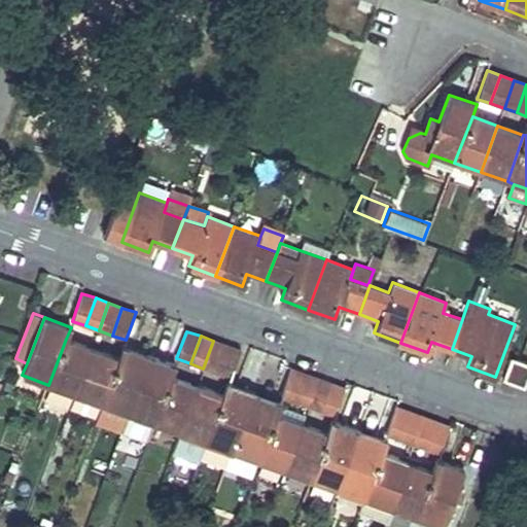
[(66,339),(48,385),(75,394),(93,348),(66,339)]
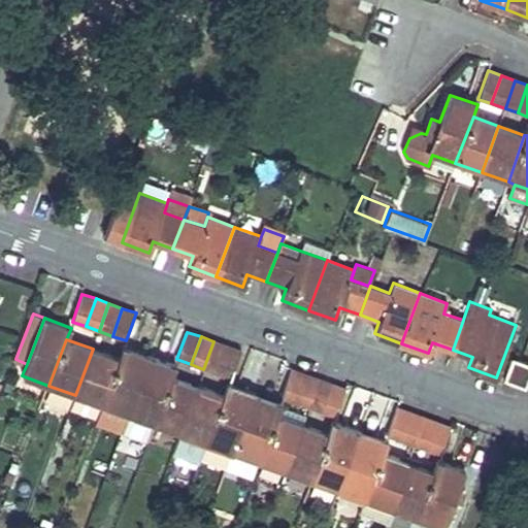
[(213,341),(203,369),(218,374),(227,347),(213,341)]
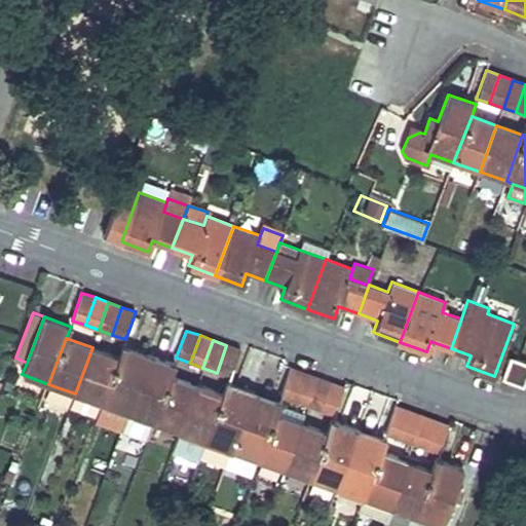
[(123,345),(118,358),(145,366),(149,354),(130,348),(123,345)]
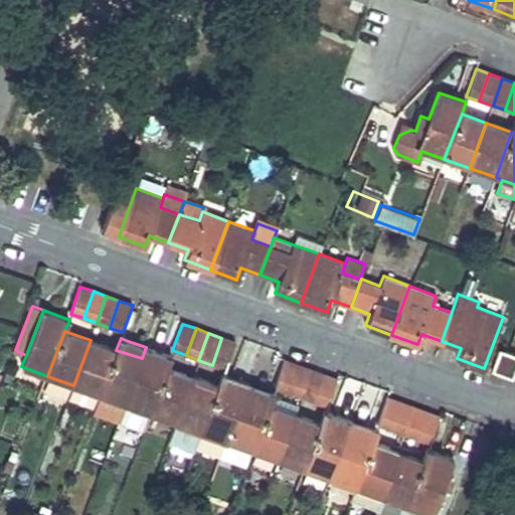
[(221,338),(212,365),(225,369),(234,342),(221,338)]
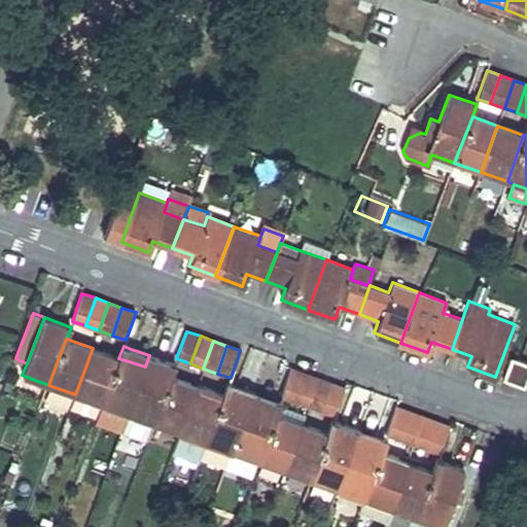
[(93,348),(75,394),(101,403),(118,358),(93,348)]
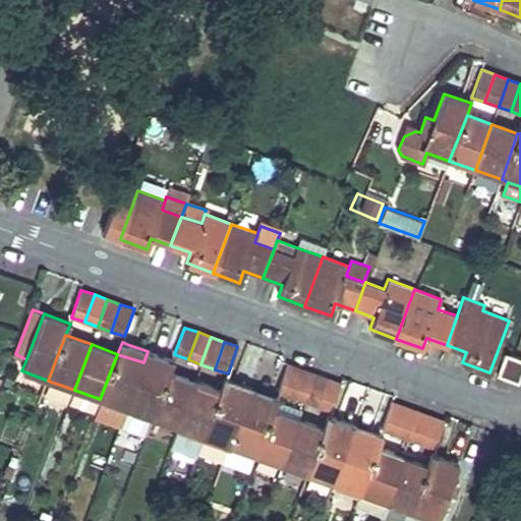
[(148,351),(143,362),(169,372),(174,361),(165,357),(148,351)]
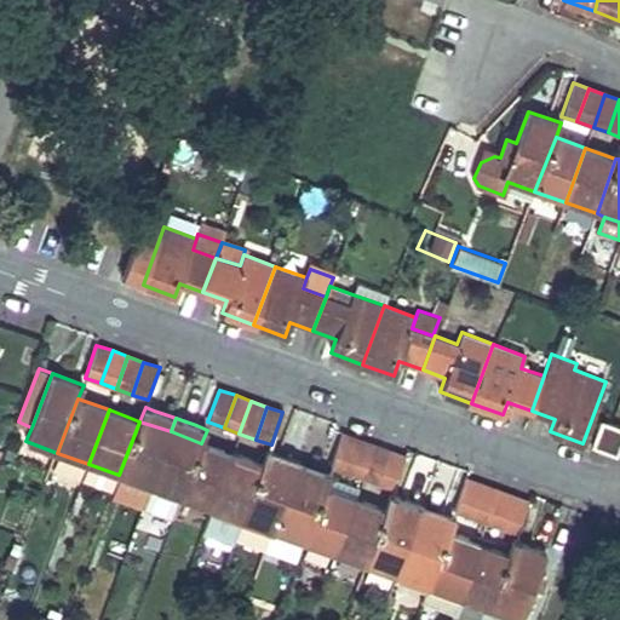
[(139,422),(119,475),(149,487),(171,431),(139,422)]
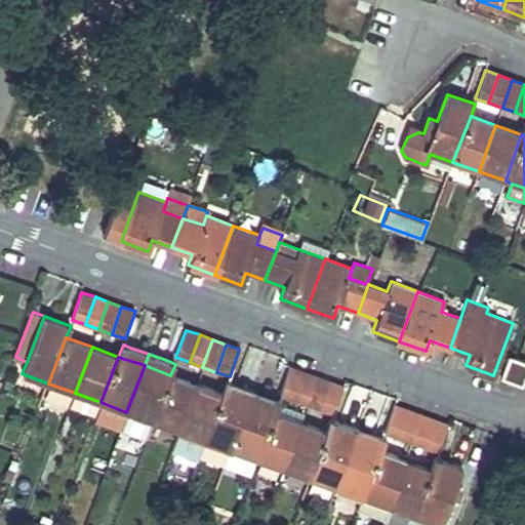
[(501,376),(521,384),(524,371),(524,362),(509,357),(501,376)]
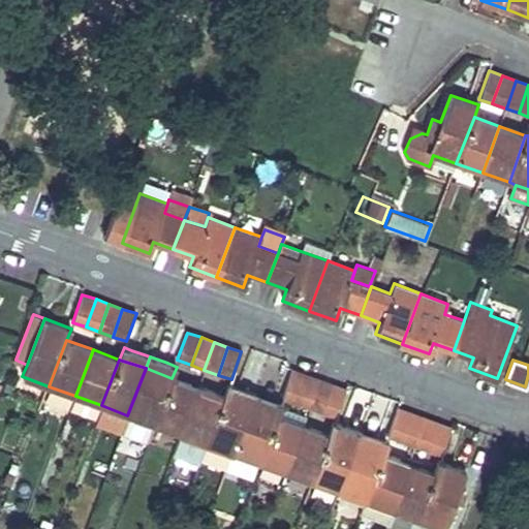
[(146,368),(127,415),(154,424),(172,378),(146,368)]
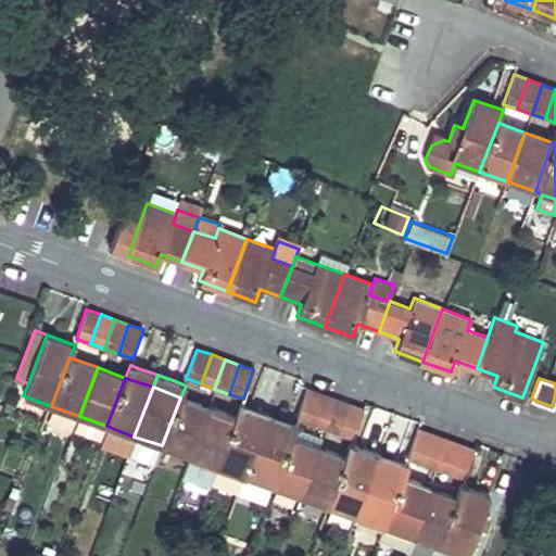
[(323,394),(307,389),(297,419),(312,424),(323,394)]
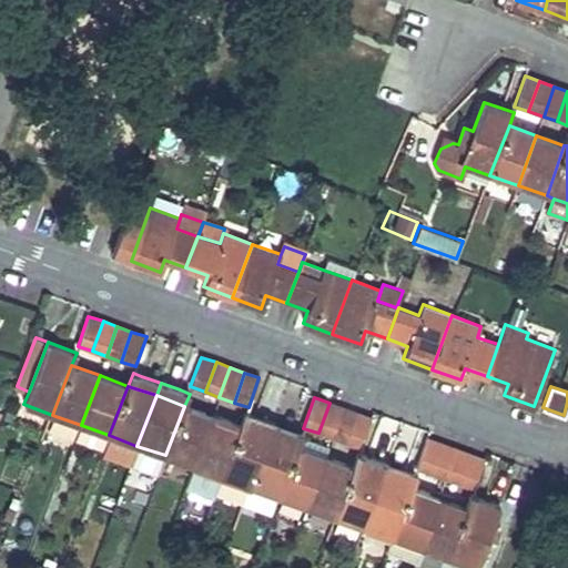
[(330,403),(318,433),(332,437),(343,407),(330,403)]
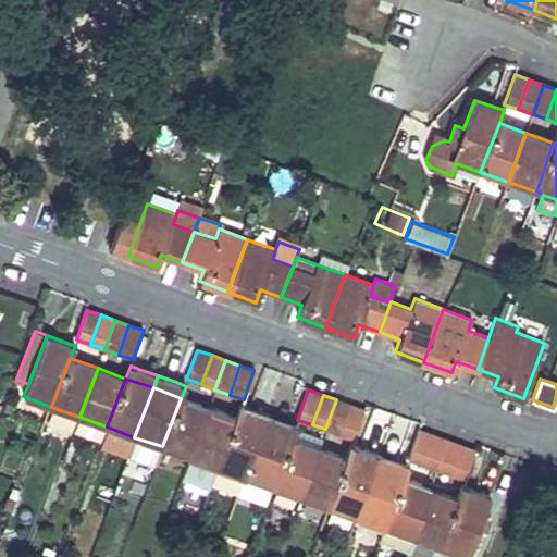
[(181,398),(162,446),(190,457),(209,408),(181,398)]
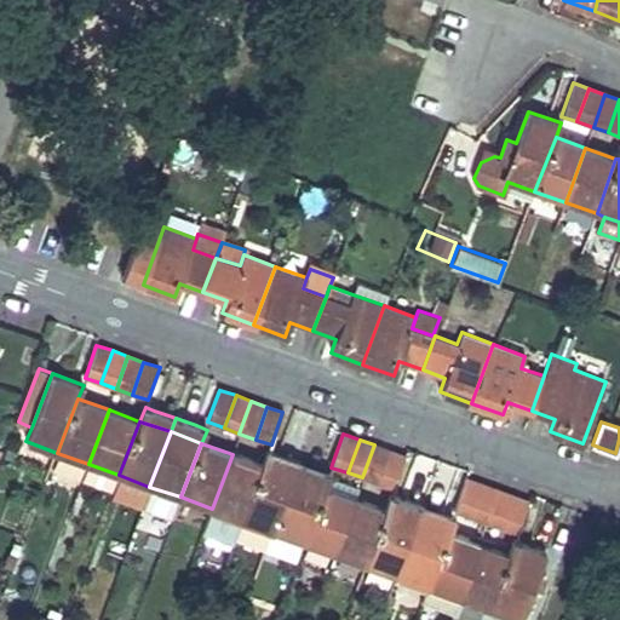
[(374,445),(362,477),(378,483),(390,451),(374,445)]
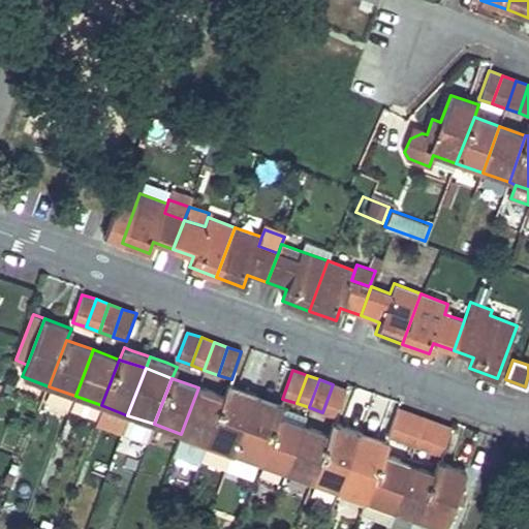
[(333,384),(322,412),(336,417),(346,390),(333,384)]
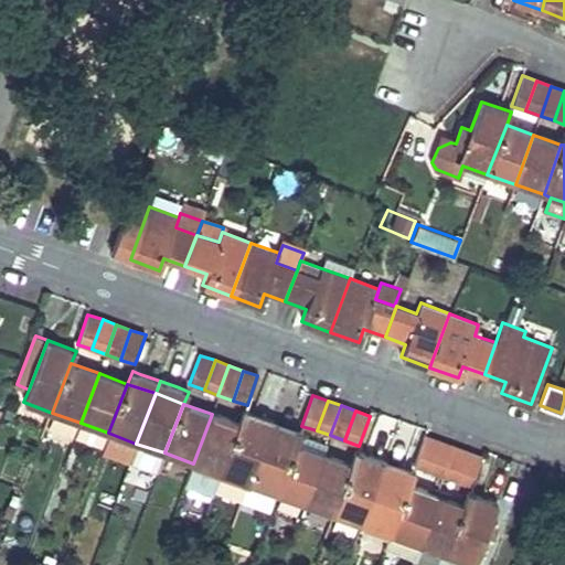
[(244,412),(240,424),(268,434),(273,422),(253,415),(244,412)]
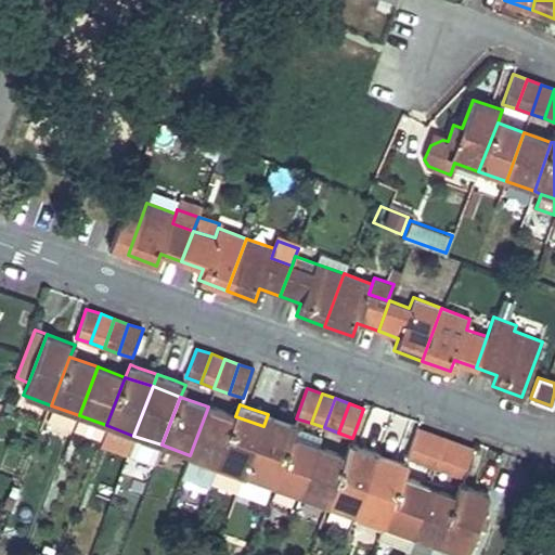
[(208,407),(190,455),(217,465),(235,416),(208,407)]
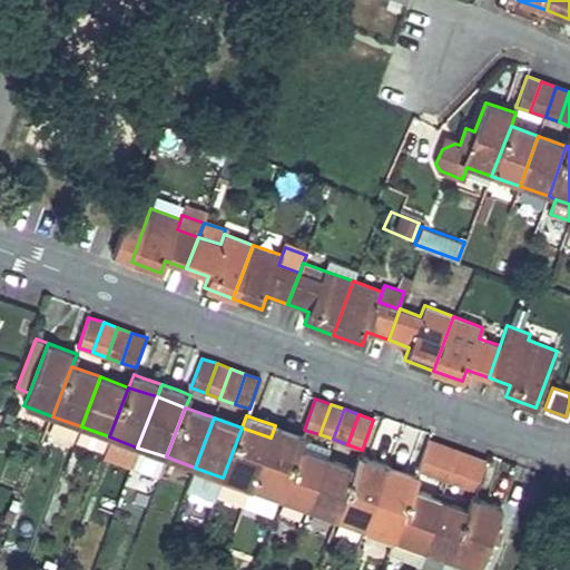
[(275,425),(271,438),(298,449),(302,439),(303,435),(294,432),(275,425)]
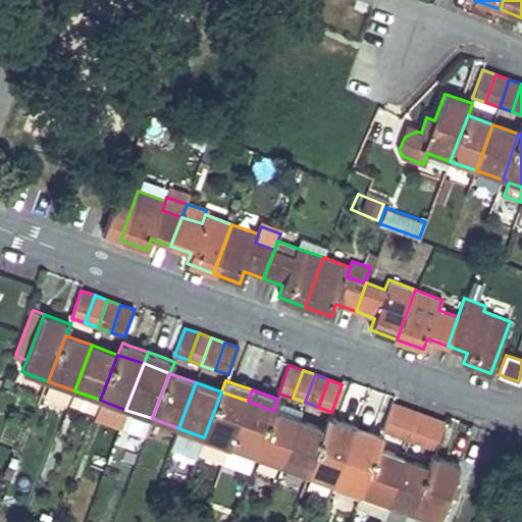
[(221,392),(204,437),(209,439),(224,445),(229,447),(248,401),(221,392)]
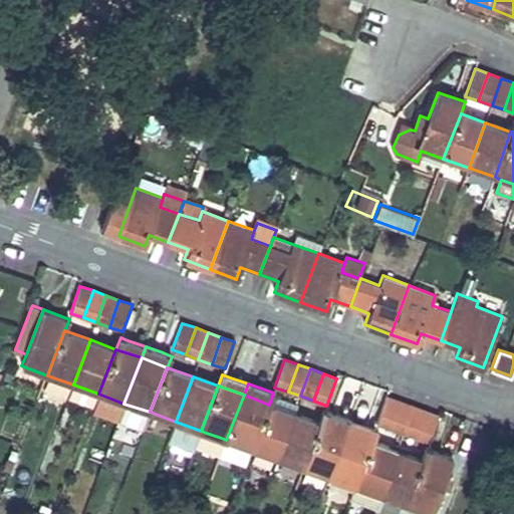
[(244,395),(226,440),(252,449),(269,405),(244,395)]
